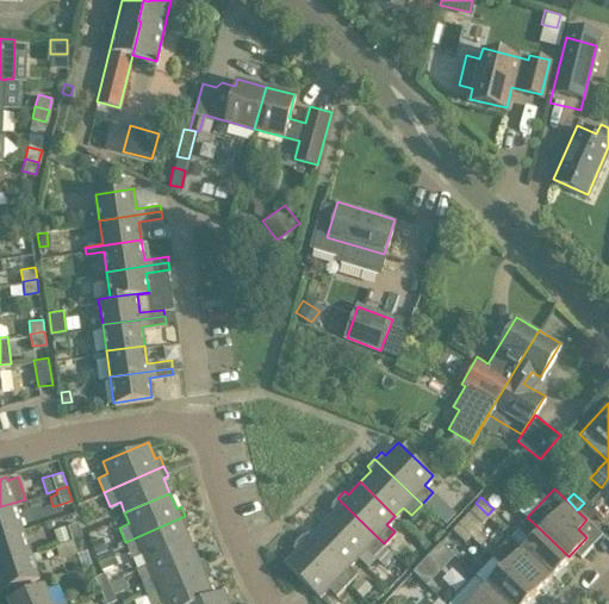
[(334,510),(322,522),(358,555),(365,547),(373,554),(374,553),(384,543),(337,498),(329,505),(334,510)]
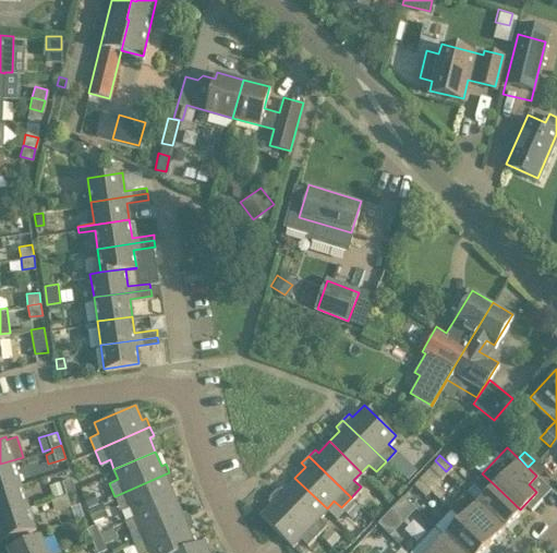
[(0,489),(21,482),(13,460),(23,457),(0,464),(0,489)]
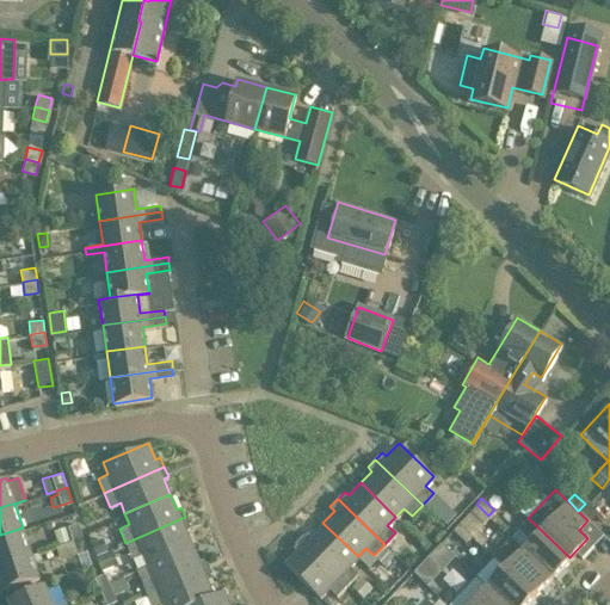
[(488,516),(476,504),(470,510),(482,522),(488,516)]
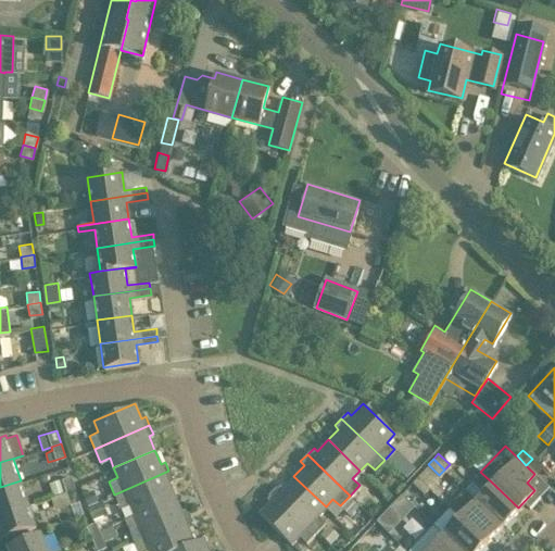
[(134,513),(174,496),(168,481),(173,479),(168,471),(114,495),(120,508),(129,503),(134,513)]
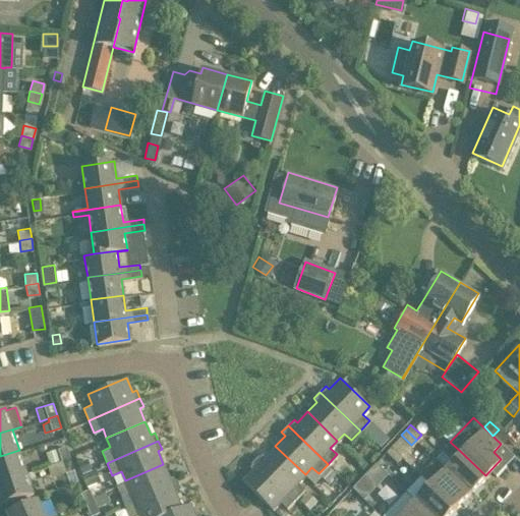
[(435,458),(470,492),(485,475),(460,451),(450,442),(435,458)]
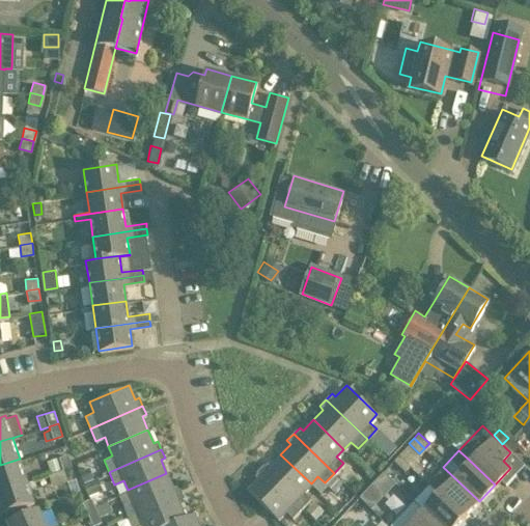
[(63,469),(72,466),(67,453),(59,457),(62,467),(63,469)]
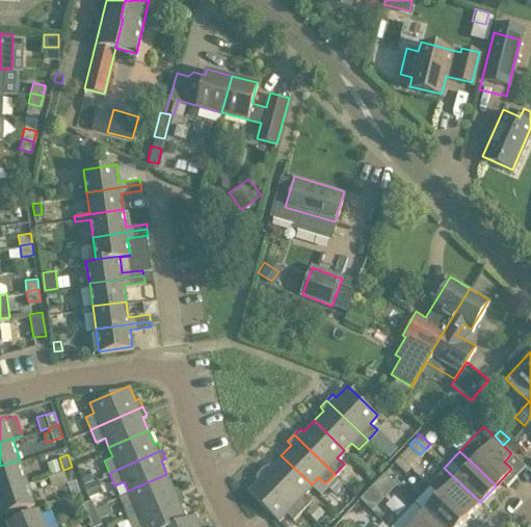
[(312,484),(281,455),(270,466),(267,463),(261,469),(301,508),(312,498),(304,492),(312,484)]
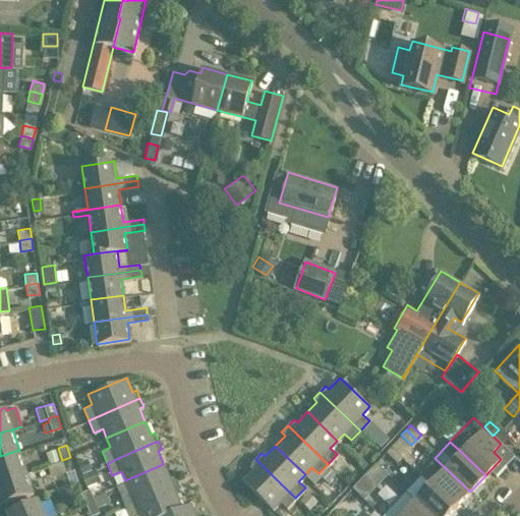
[(396,461),(401,456),(391,446),(386,451),(396,461)]
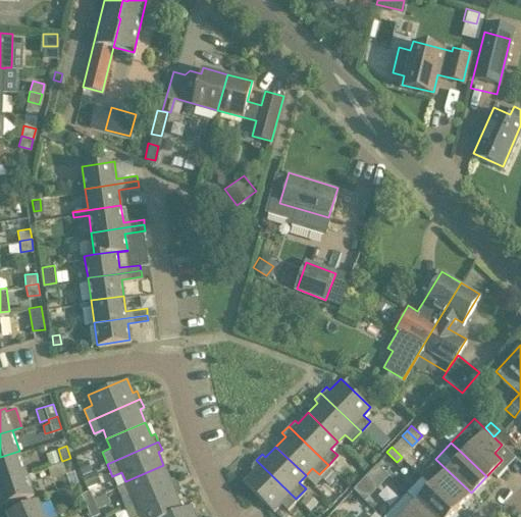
[(57,448),(46,451),(49,463),(61,459),(58,449),(57,448)]
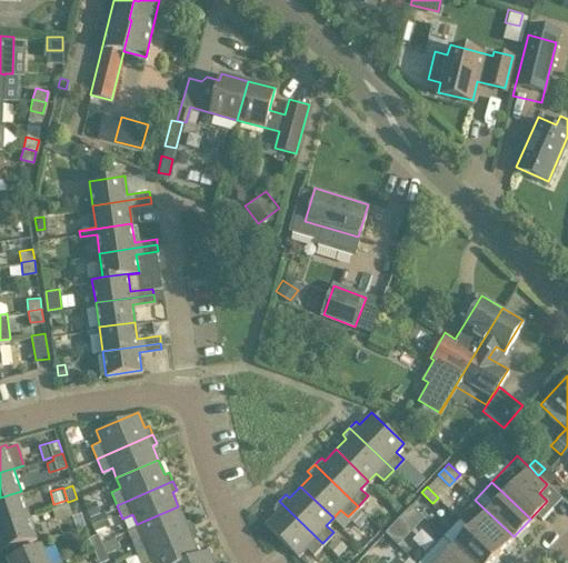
[(0,523),(28,514),(21,491),(0,498),(0,523)]
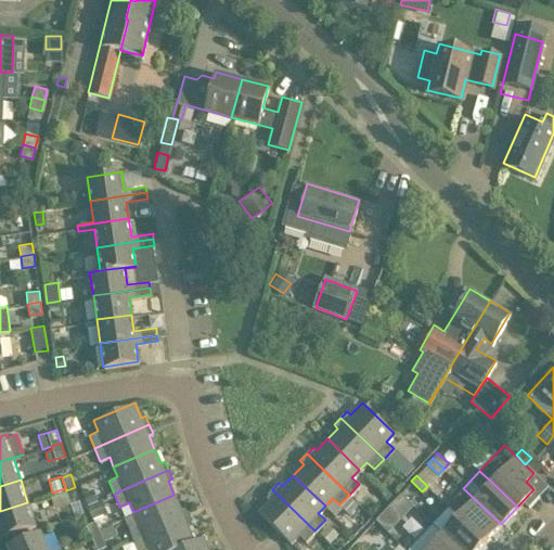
[(75,487),(66,490),(71,503),(79,500),(75,487)]
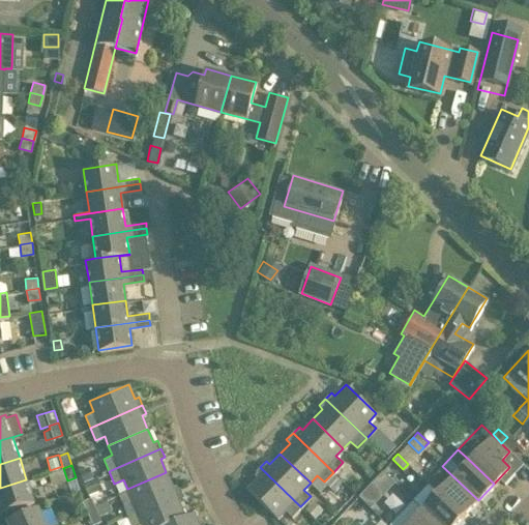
[(87,465),(78,469),(83,479),(91,475),(87,465)]
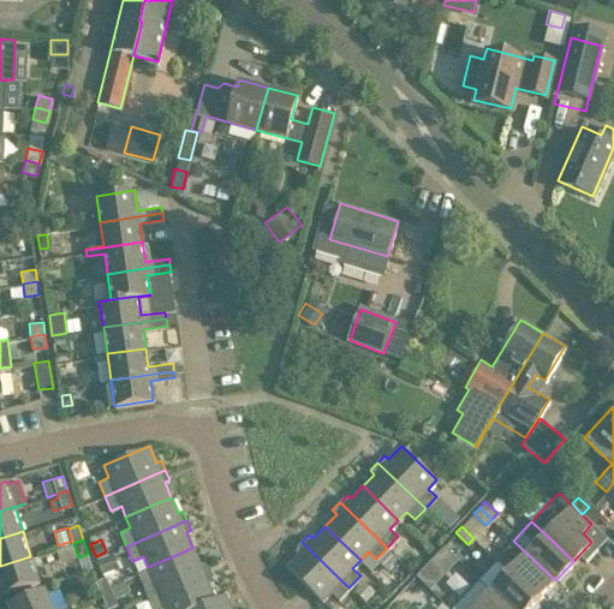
[(507,569),(537,598),(555,580),(513,541),(495,559),(507,569)]
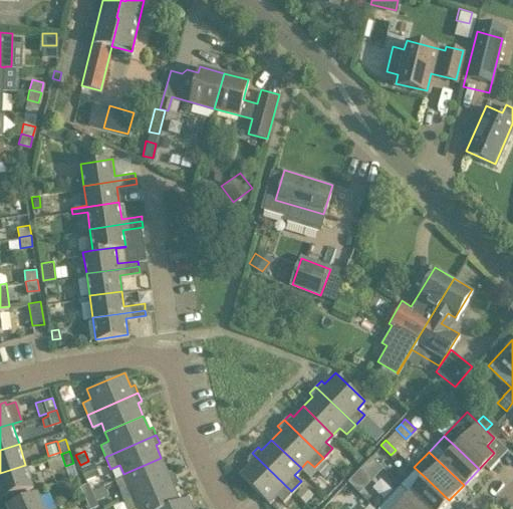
[(282,500),(291,491),(252,453),(246,459),(249,462),(239,473),(268,502),(276,494),(282,500)]
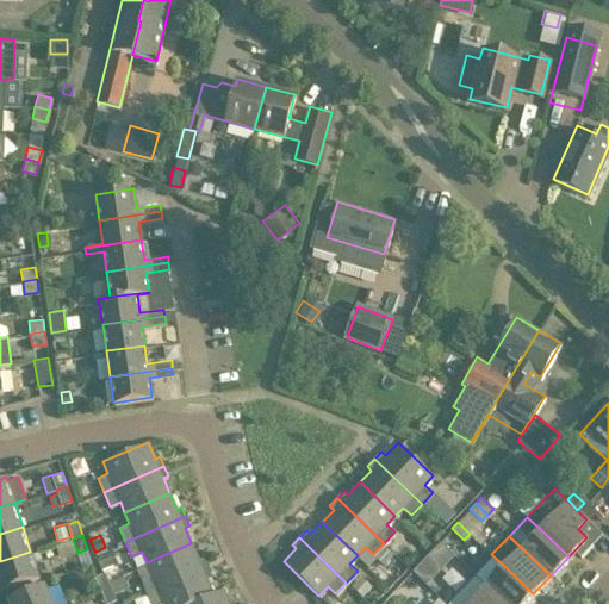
[(147,592),(207,566),(203,556),(198,558),(191,543),(147,562),(150,573),(141,578),(147,592)]
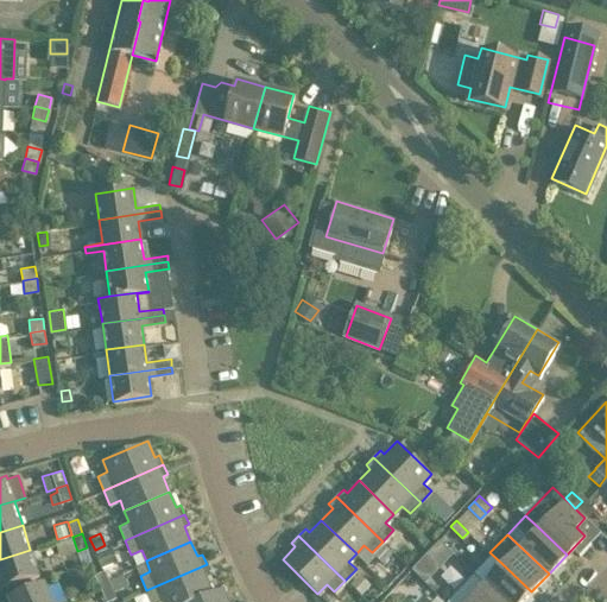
[(373,551),(383,559),(392,550),(383,542),(373,551)]
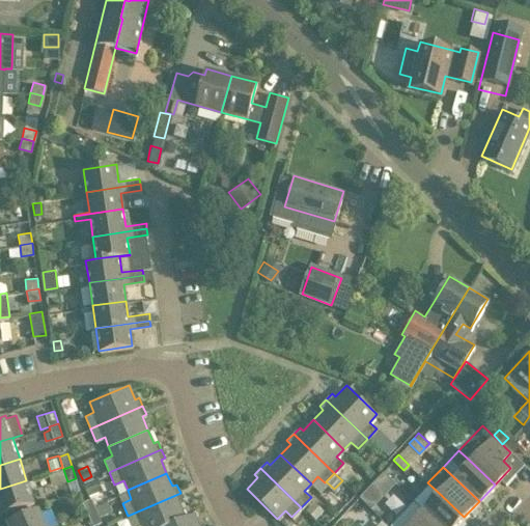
[(372,482),(384,494),(393,483),(382,473),(372,482)]
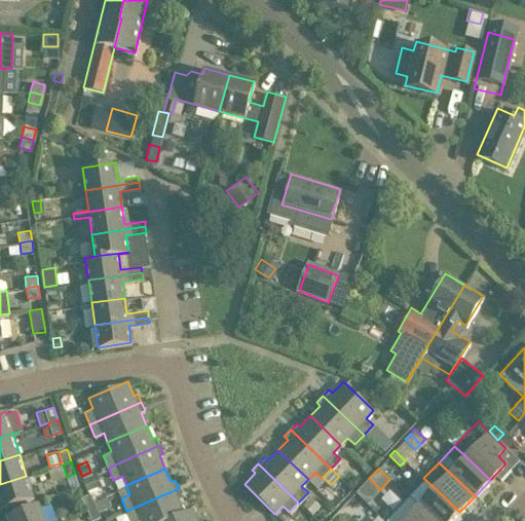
[(92,474),(82,479),(86,488),(97,484),(92,474)]
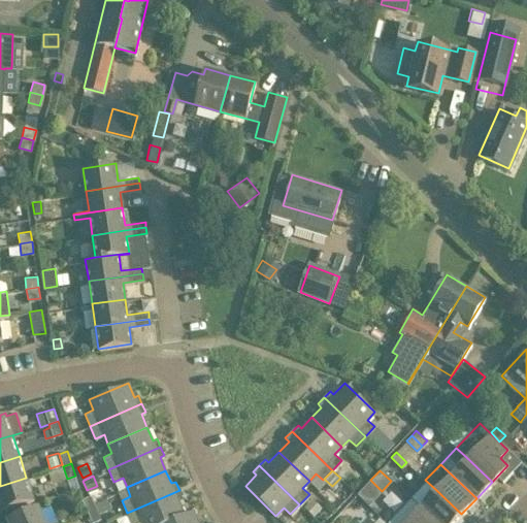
[(26,478),(0,486),(0,507),(1,510),(33,499),(26,478)]
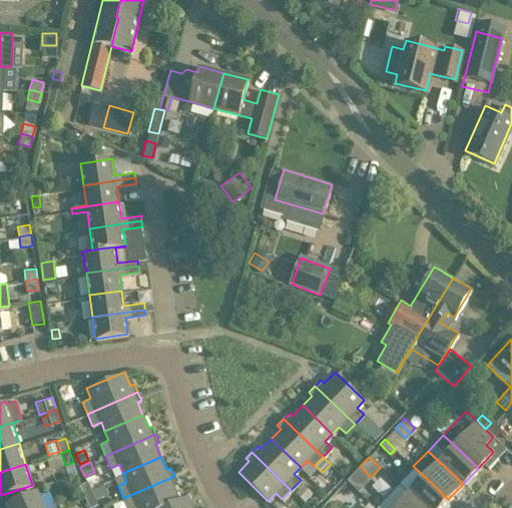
[(408,491),(425,507),(439,507),(448,499),(423,475),(408,491)]
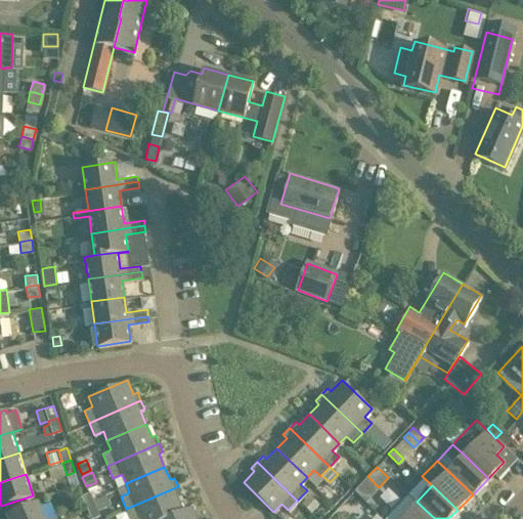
[(140,518),(161,518),(191,506),(182,509),(177,496),(181,494),(178,486),(126,509),(130,518),(135,518),(140,517),(140,518)]
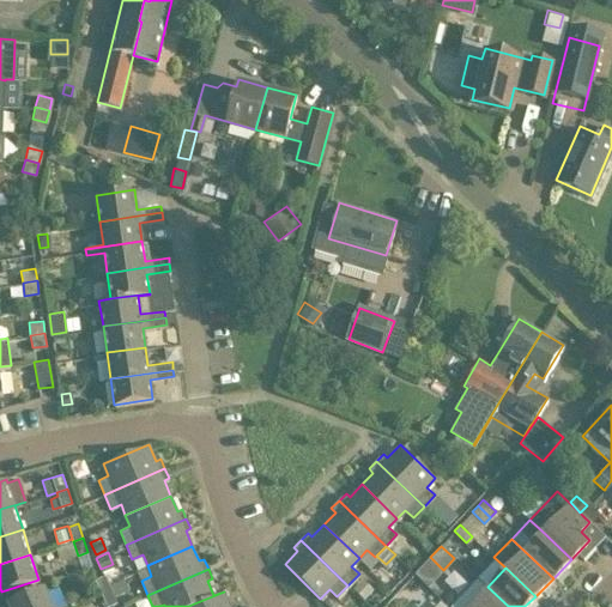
[(95,578),(98,587),(109,582),(105,575),(95,578)]
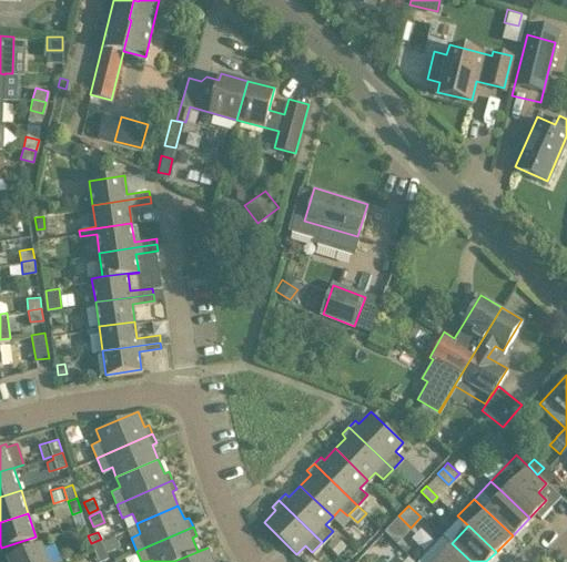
[(105,550),(119,544),(113,533),(101,539),(105,550)]
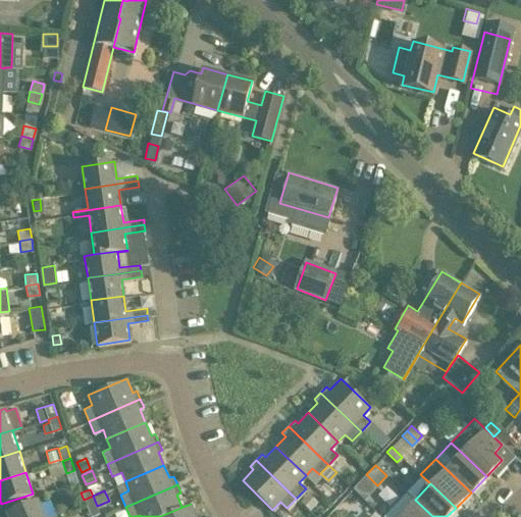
[(308,510),(314,504),(305,495),(299,501),(308,510)]
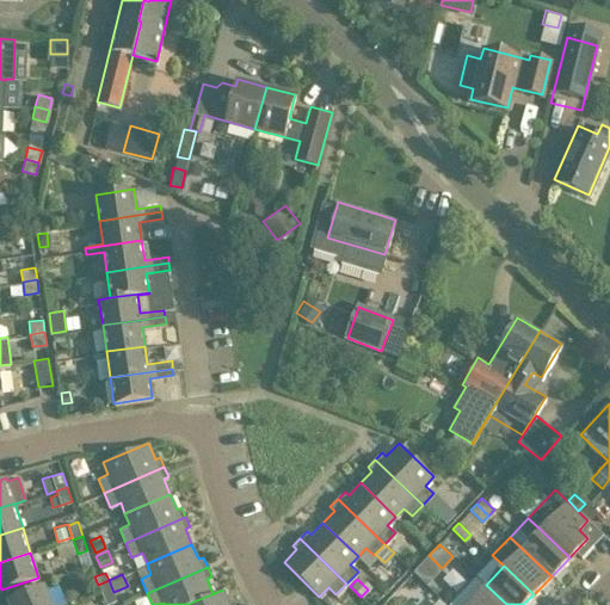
[(114,592),(109,580),(98,585),(108,604),(117,600),(114,592)]
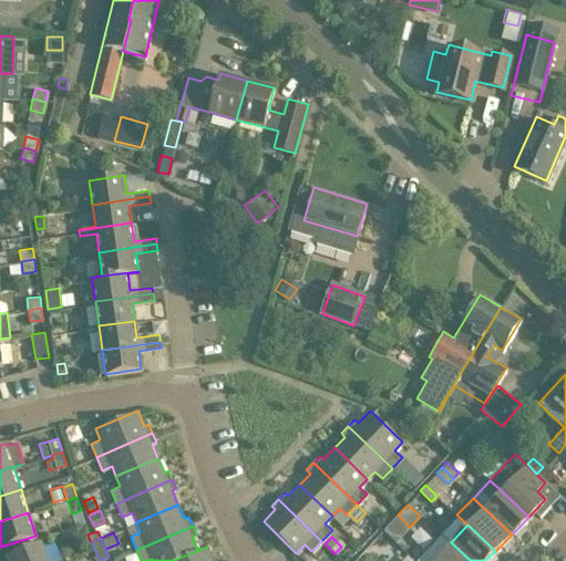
[(9,560),(48,560),(40,542),(7,557),(9,560)]
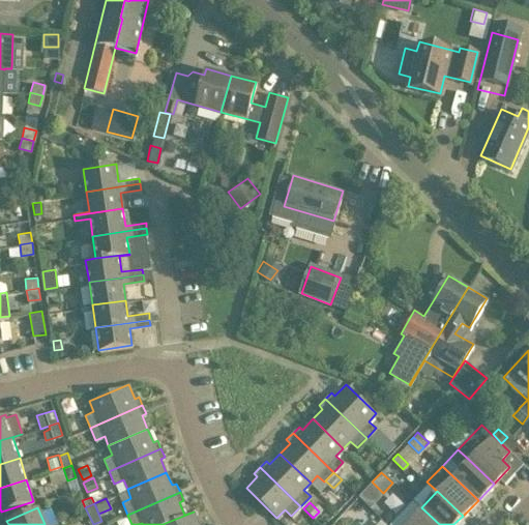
[(404,524),(439,524),(421,507),(404,524)]
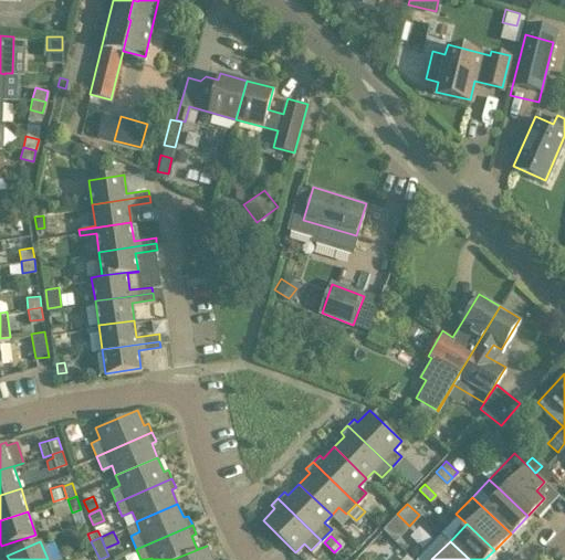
[(218,559),(218,558),(213,559),(212,559),(207,546),(174,559),(218,559)]
